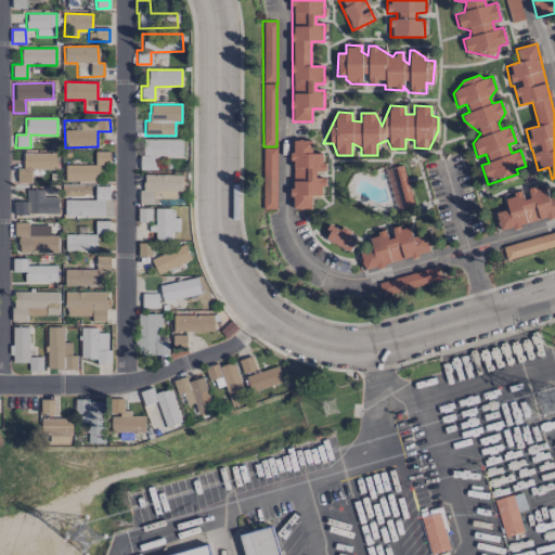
[(142,139),(142,155),(140,155),(140,169),(156,169),(156,157),(182,157),(182,139),(142,139)]
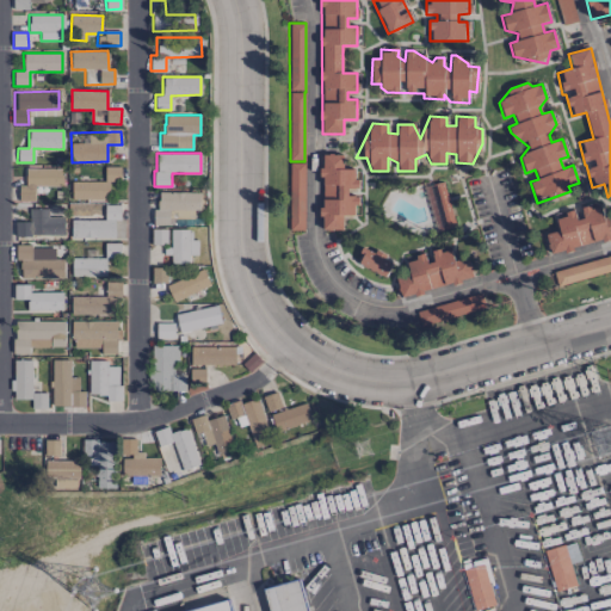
[(322,154),(321,230),(343,230),(343,216),(356,216),(357,196),(347,196),(347,189),(356,189),(357,170),(343,168),(343,154),(322,154)]
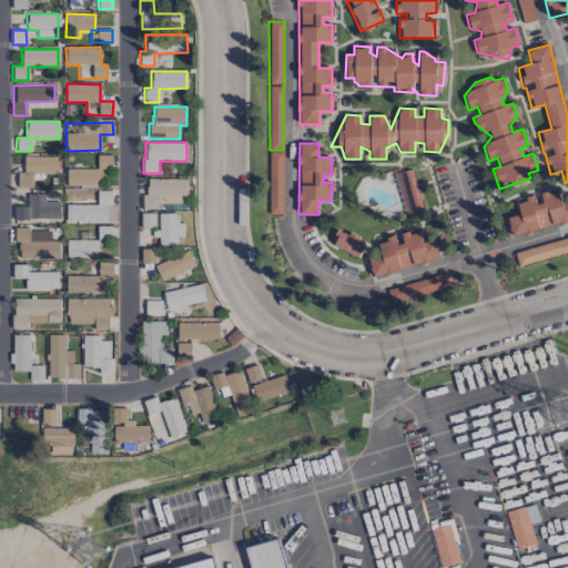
[(282,214),(283,151),(270,151),(269,214),(282,214)]
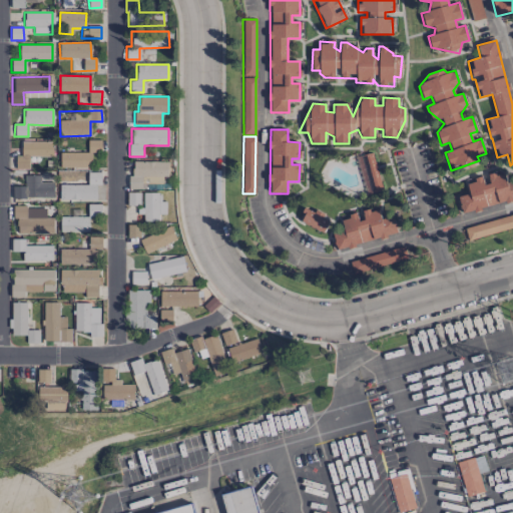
[(60,152),(60,167),(92,166),(92,153),(100,153),(100,140),(87,140),(87,152),(60,152)]
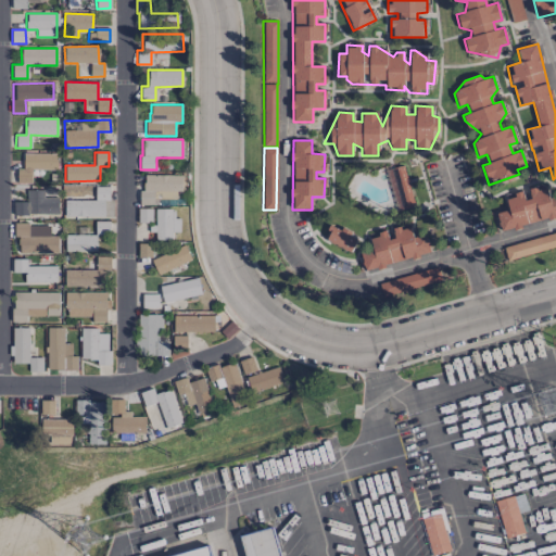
[(17,169),(16,184),(32,184),(32,169),(58,169),(58,154),(23,153),(23,169),(17,169)]
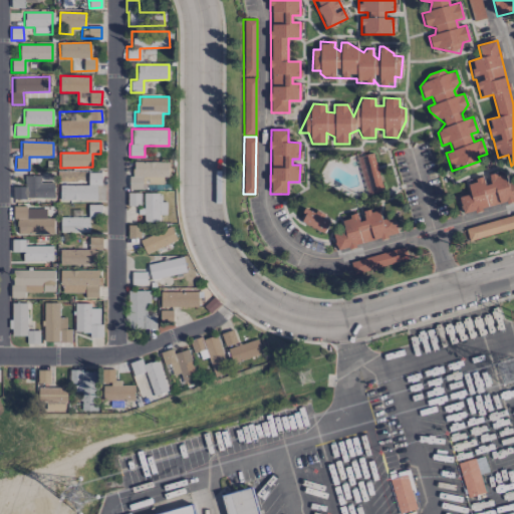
[(381,191),(374,153),(357,157),(364,194),(381,191)]
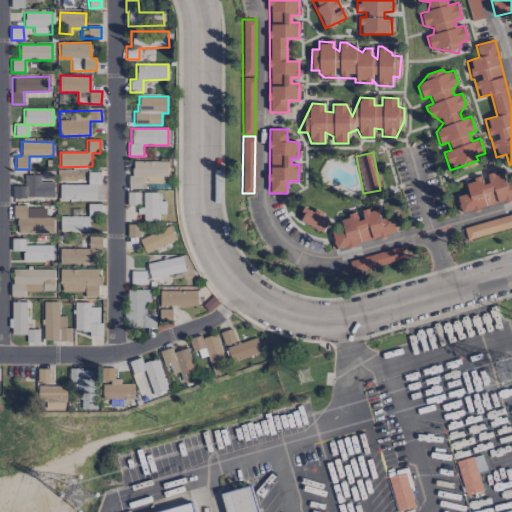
[(133,161),(133,168),(132,168),(132,175),(128,175),(128,188),(141,188),(141,176),(167,176),(167,161),(133,161)]
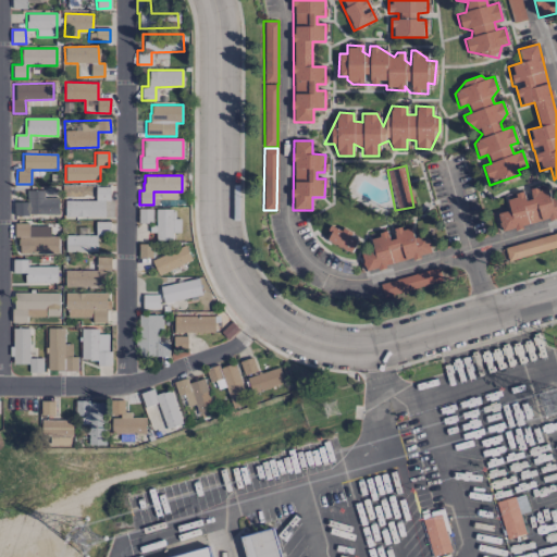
[(556,197),(549,199),(546,186),(530,190),(531,199),(524,200),(522,192),(506,195),(510,210),(497,213),(500,231),(556,217),(556,197)]
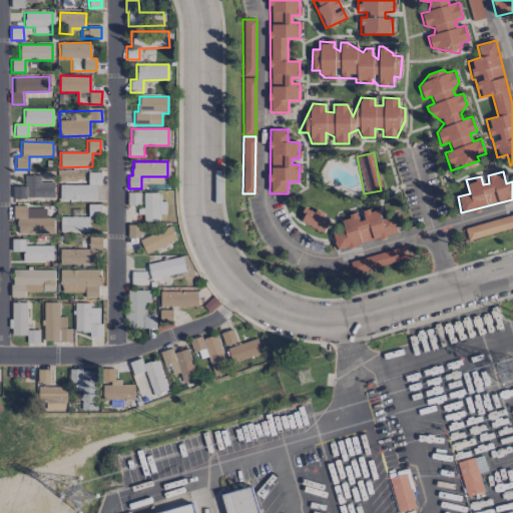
[(59,200),(96,199),(96,184),(101,184),(100,172),(87,172),(87,184),(59,184),(59,200)]
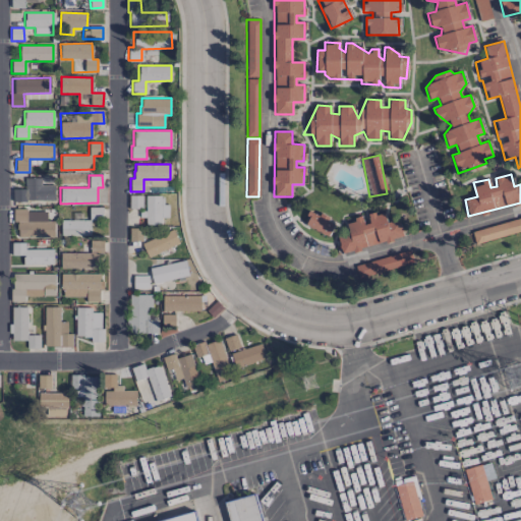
[(54,201),(54,185),(41,185),(41,178),(25,178),(24,188),(13,188),(13,200),(54,201)]
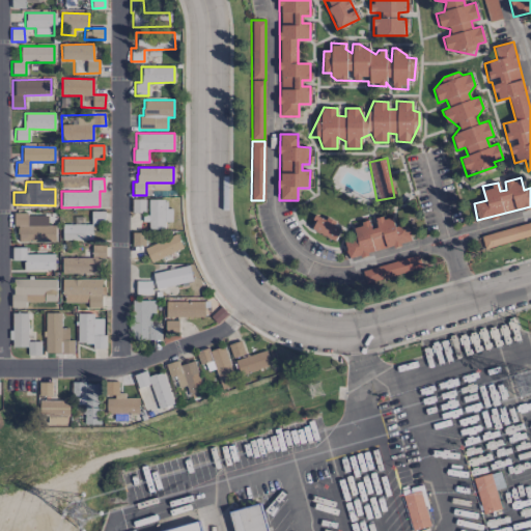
[(147,198),(147,215),(141,215),(141,221),(148,221),(148,228),(164,228),(164,222),(171,222),(171,208),(166,208),(166,201),(164,201),(164,199),(147,198)]
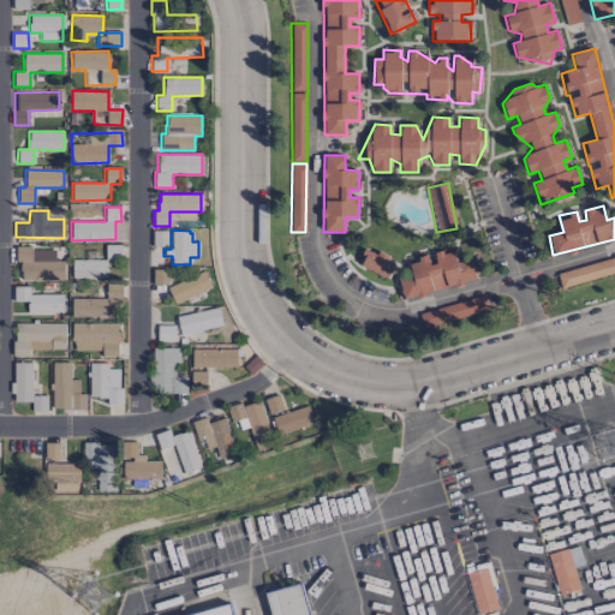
[(168,231),(153,231),(153,246),(167,246),(168,231)]
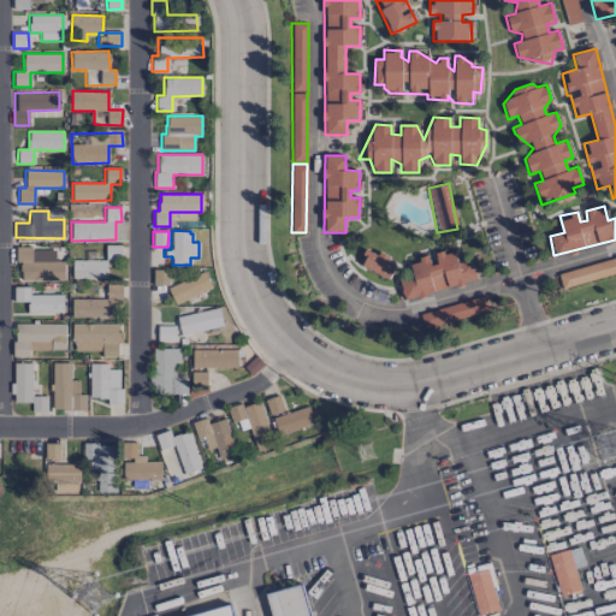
[(120,246),(106,246),(106,258),(120,258),(120,246)]
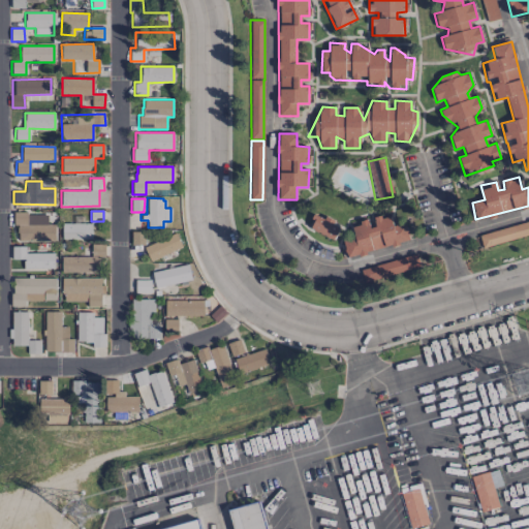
[(351,223),(354,238),(343,241),(347,257),(410,242),(405,222),(393,225),(390,212),(370,217),(370,219),(351,223)]
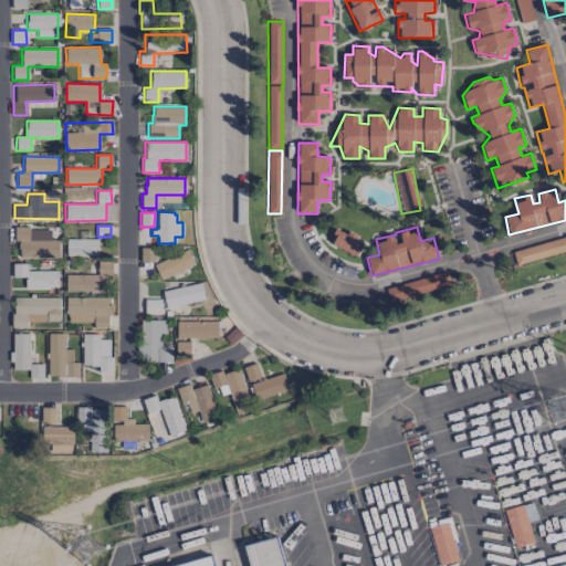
[(60,241),(51,241),(51,229),(14,228),(14,242),(19,242),(19,258),(59,259),(60,241)]
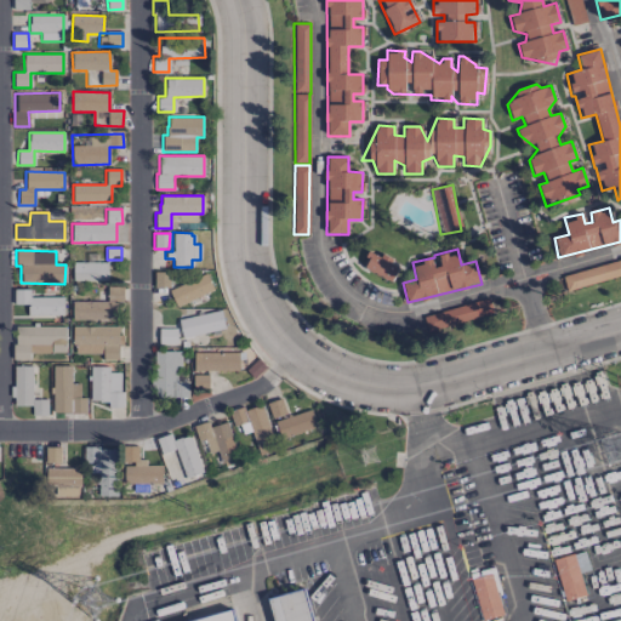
[(399,266),(371,251),(363,268),(391,281),(399,266)]
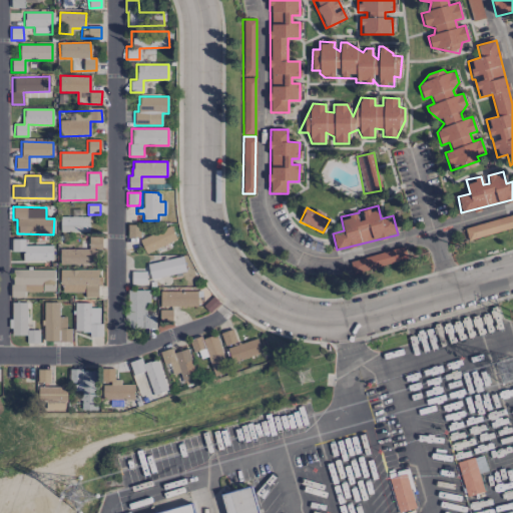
[(512,213),(464,228),(468,240),(512,227),(512,213)]
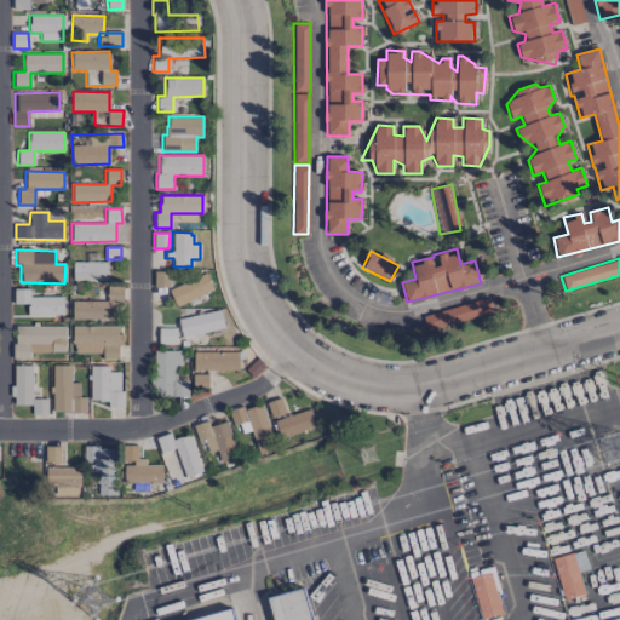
[(108,280),(108,262),(73,262),(73,281),(108,280)]
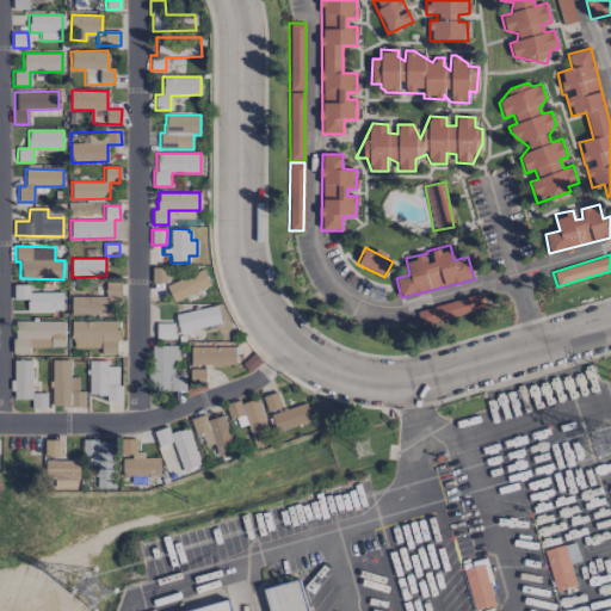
[(166,283),(167,269),(152,267),(152,283),(166,283)]
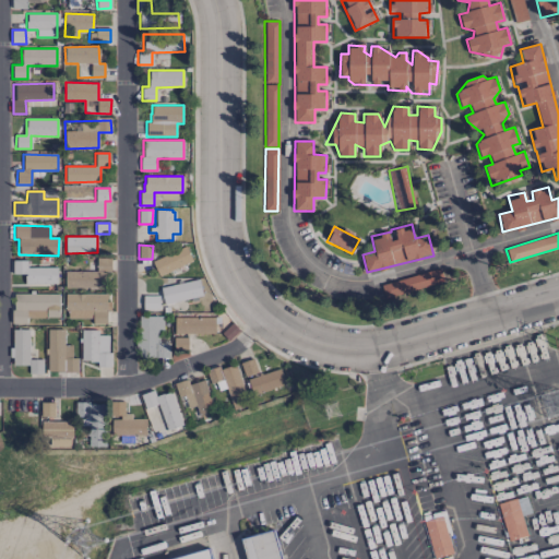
[(185,246),(192,260),(158,276),(152,262),(185,246)]
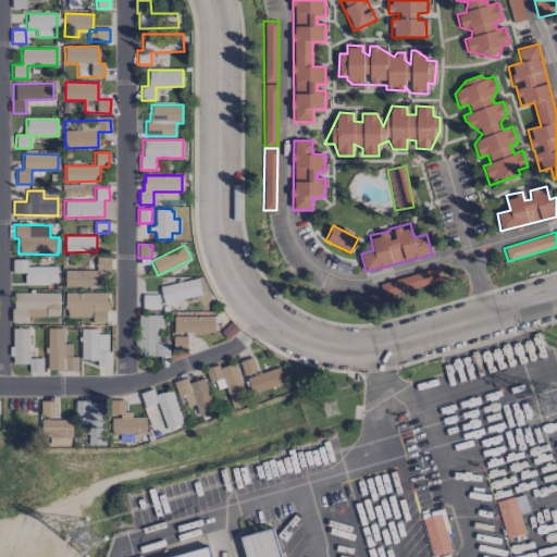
[(65,271),(65,286),(107,286),(107,272),(110,272),(110,257),(98,257),(98,271),(65,271)]
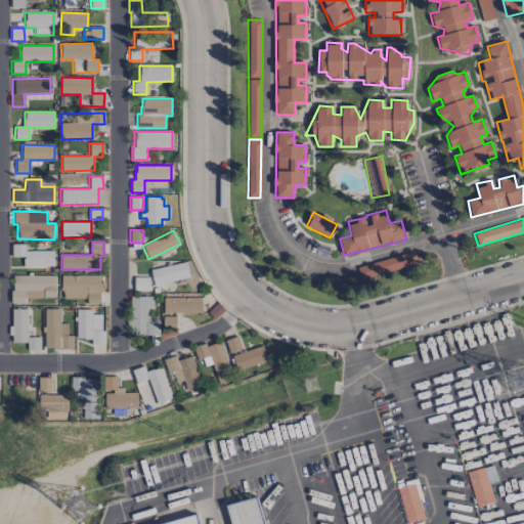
[(53,251),(26,251),(26,245),(12,245),(12,257),(24,257),(24,267),(53,266),(53,251)]
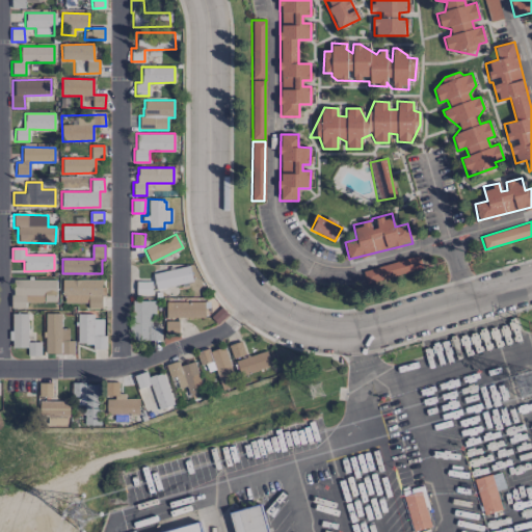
[(366,284),(423,268),(419,256),(362,271),(366,284)]
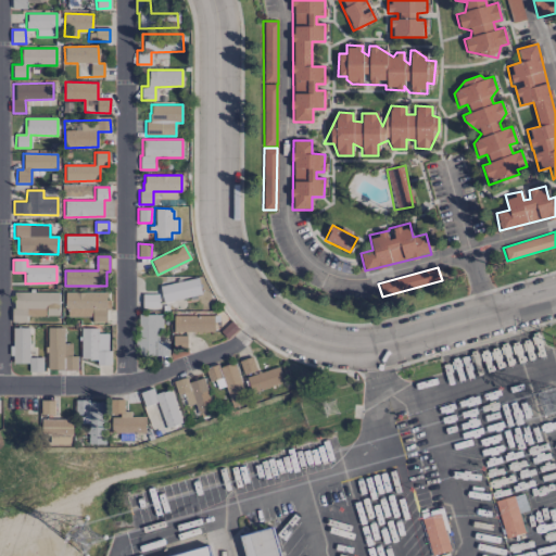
[(163,303),(201,293),(198,277),(159,287),(163,303)]
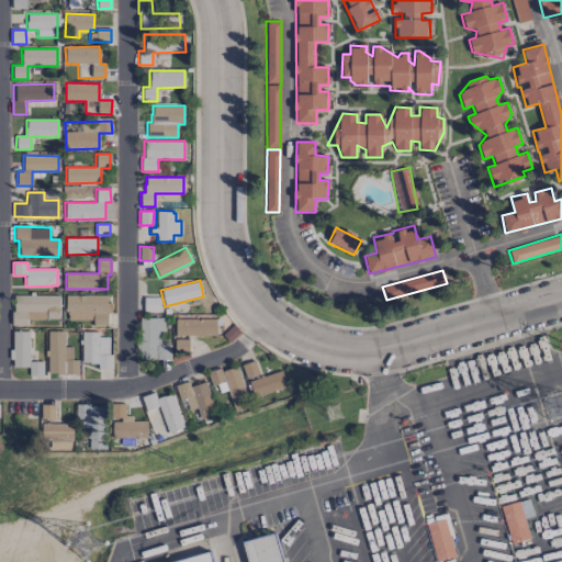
[(59,319),(58,295),(17,295),(17,311),(11,311),(12,325),(27,325),(27,321),(59,319)]
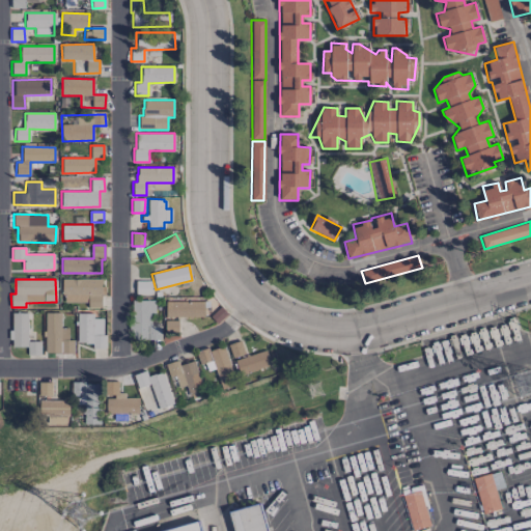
[(62,279),(62,295),(64,295),(64,302),(88,302),(88,308),(101,308),(101,279),(62,279)]
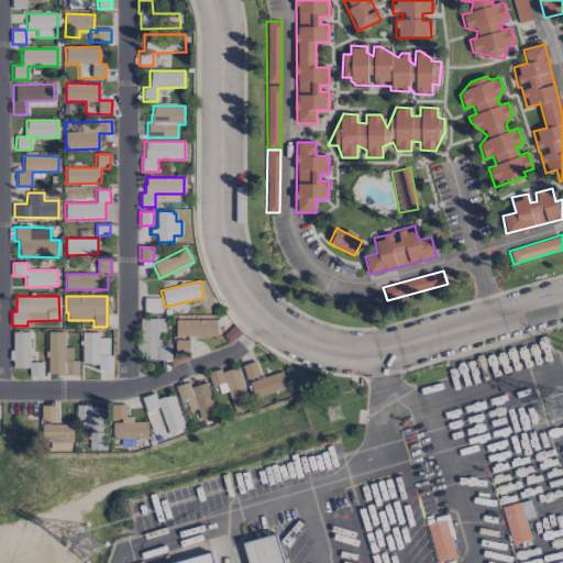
[(159,298),(143,298),(144,312),(161,311),(159,298)]
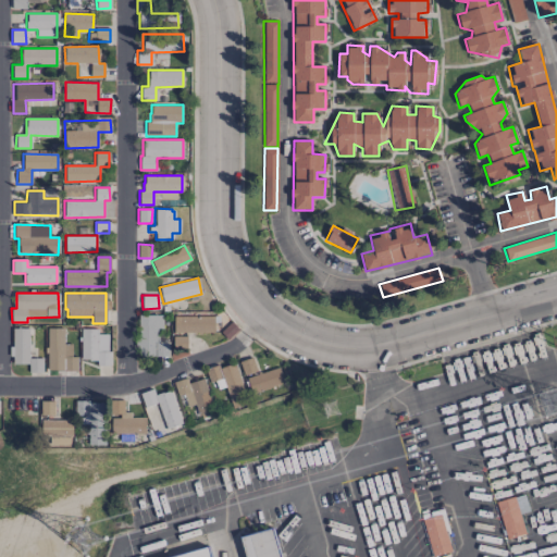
[(137,314),(137,355),(168,356),(168,342),(161,342),(162,314),(137,314)]
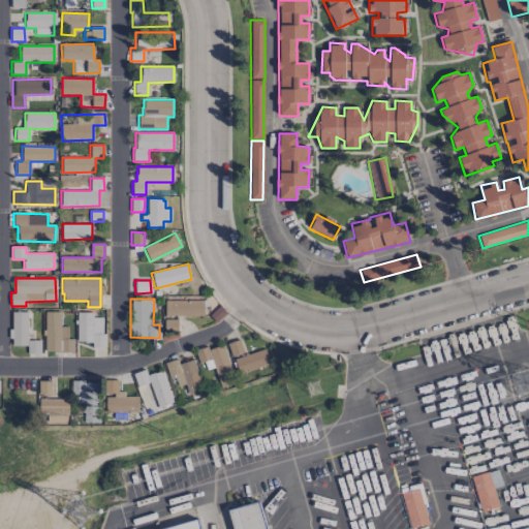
[(165,300),(165,316),(203,316),(203,300),(165,300)]
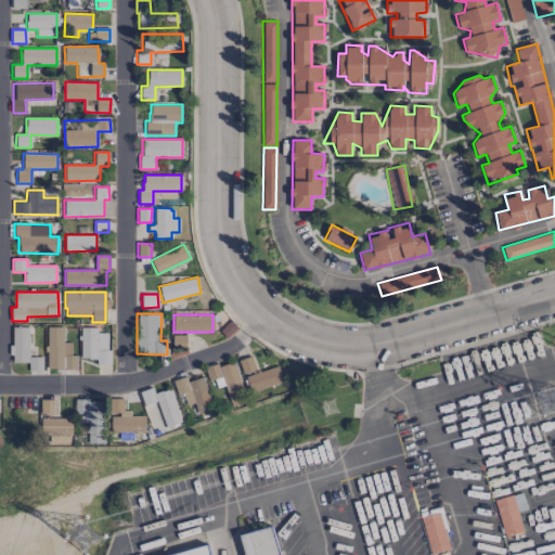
[(237,328),(231,321),(220,332),(227,338),(237,328)]
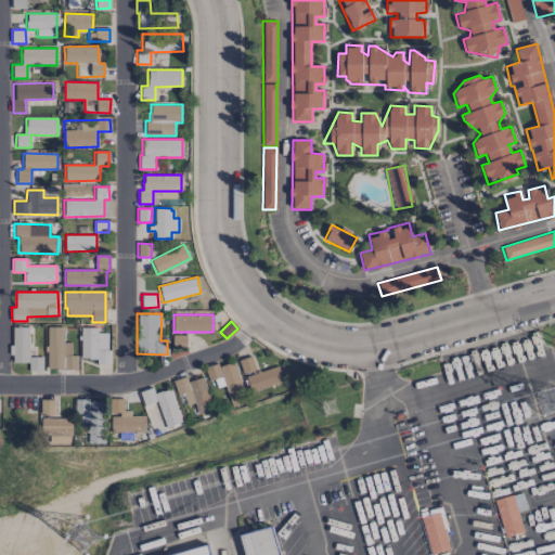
[(63,326),(47,327),(47,370),(77,369),(77,356),(72,356),(72,343),(64,343),(63,326)]
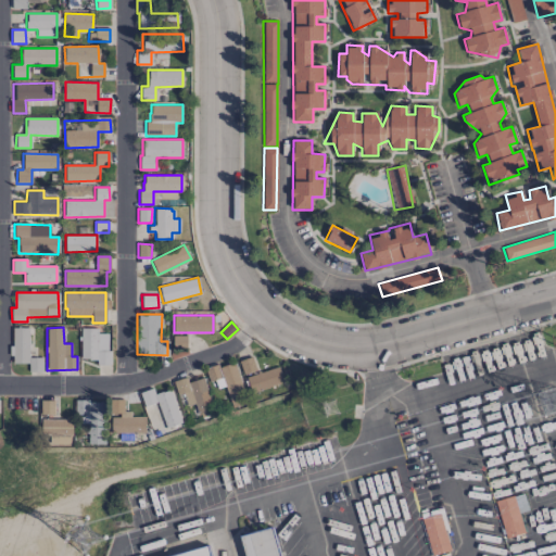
[(28,328),(12,328),(11,364),(28,364),(28,328)]
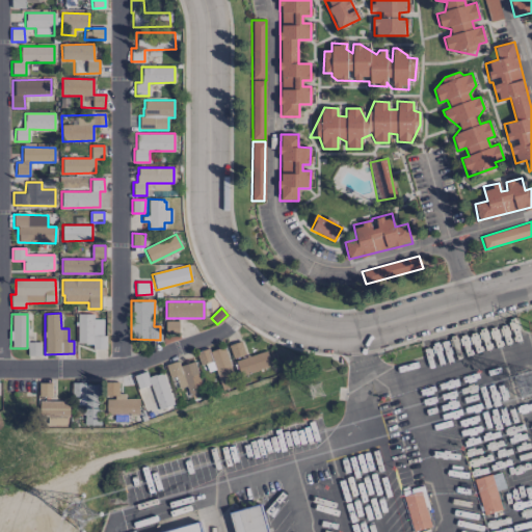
[(77,344),(92,344),(92,349),(104,349),(104,319),(94,319),(94,315),(78,314),(77,344)]
